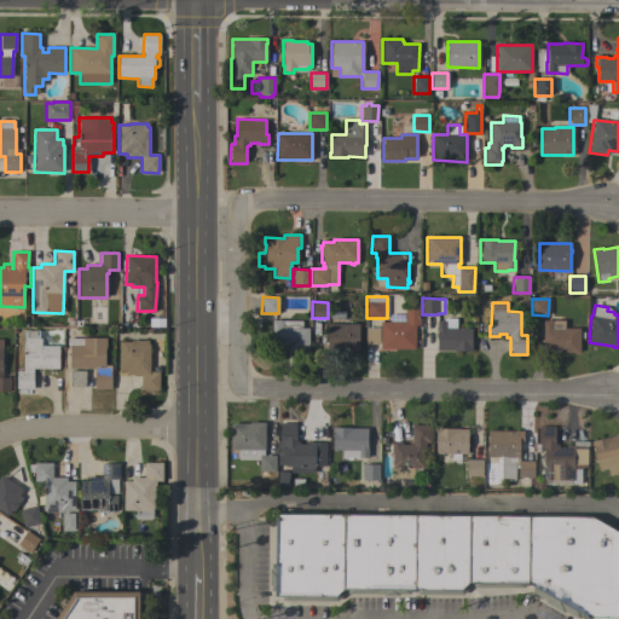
[(380,348),(381,322),(405,323),(405,310),(418,310),(418,325),(415,325),(415,350),(380,348)]
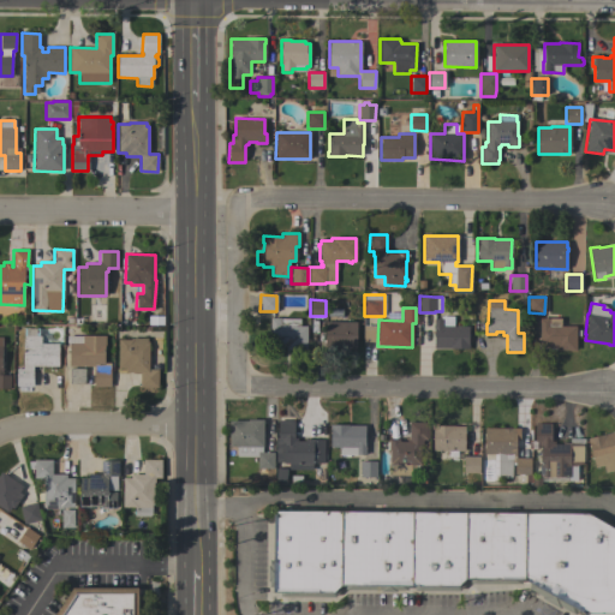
[(434,348),(434,328),(433,328),(433,320),(440,320),(440,316),(453,316),(453,327),(467,327),(467,344),(469,344),(469,350),(449,348),(434,348)]
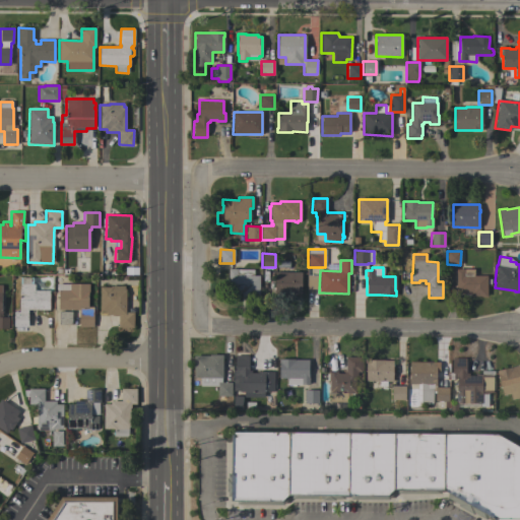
[(253,276),(259,276),(259,296),(243,296),(243,294),(236,294),(236,281),(228,281),(228,269),(253,269),(253,276)]
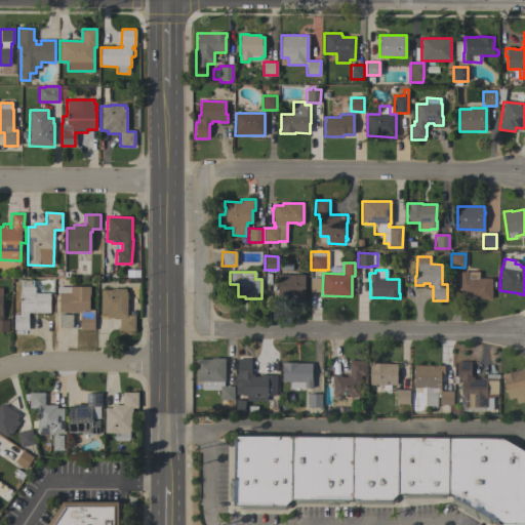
[(491,279),(491,299),(475,299),(475,296),(460,296),(460,272),(478,272),(478,279),(491,279)]
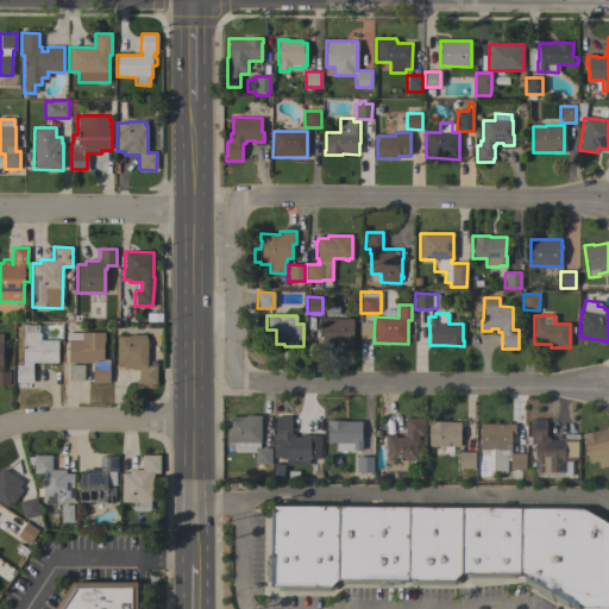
[(352,319),(352,345),(321,345),(321,319),(352,319)]
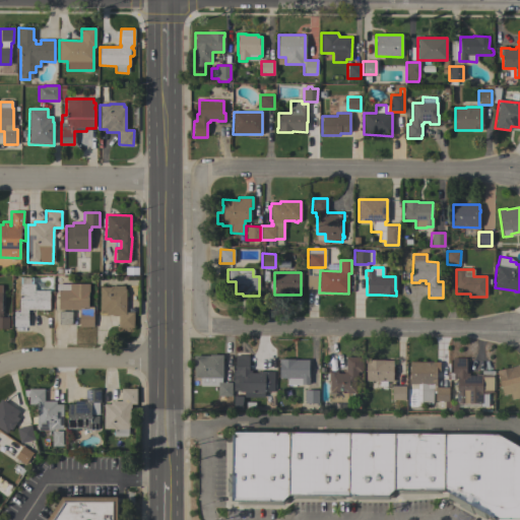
[(318,288),(307,288),(307,274),(319,274),(318,288)]
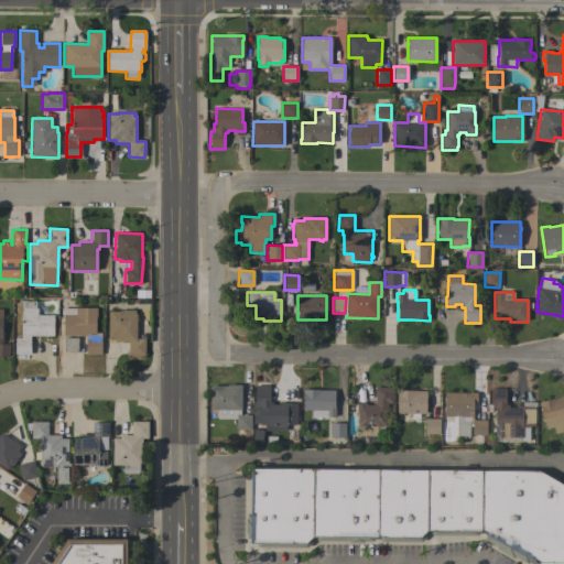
[(22,302),(23,302),(23,301),(35,301),(35,307),(38,307),(38,314),(54,315),(53,336),(30,335),(30,355),(14,354),(15,337),(21,338),(22,302)]
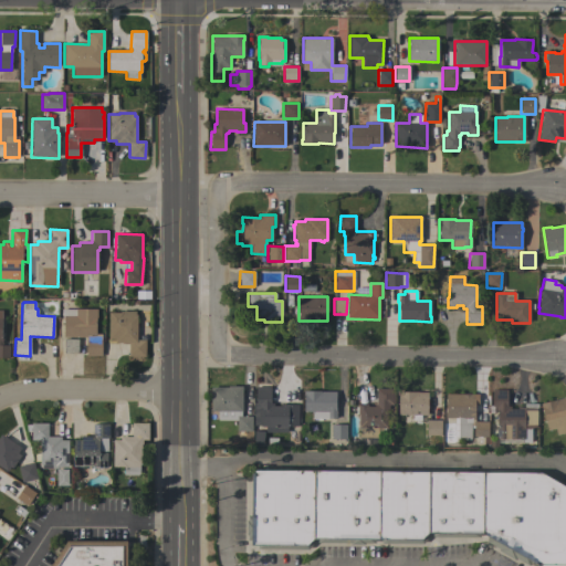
[(63,337),(63,317),(62,317),(62,308),(97,310),(96,317),(95,334),(102,334),(101,356),(86,356),(86,337),(63,337)]
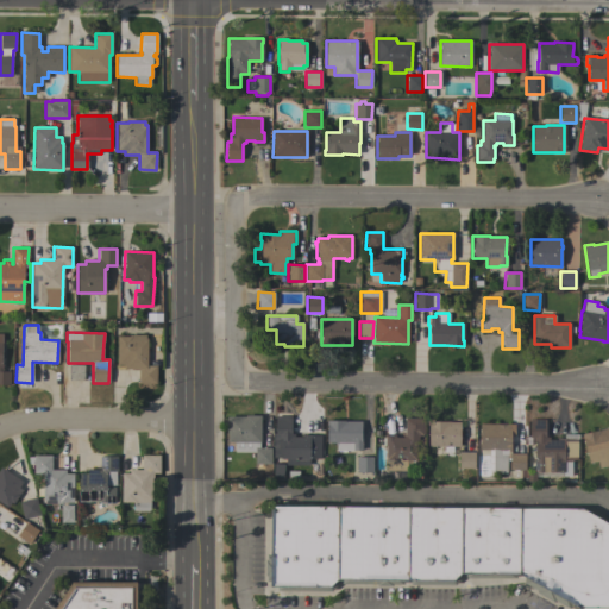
[(1,363),(4,363),(2,371),(10,371),(10,385),(0,385),(0,334),(2,334),(1,363)]
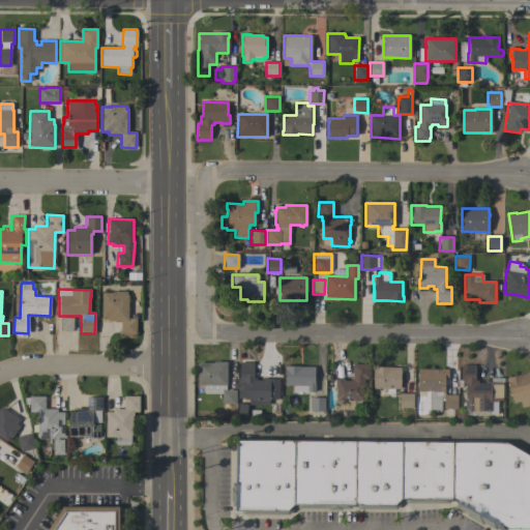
[(127,318),(136,318),(136,334),(120,333),(120,321),(108,321),(108,318),(101,318),(101,293),(112,293),(112,291),(126,292),(126,295),(127,295),(127,318)]
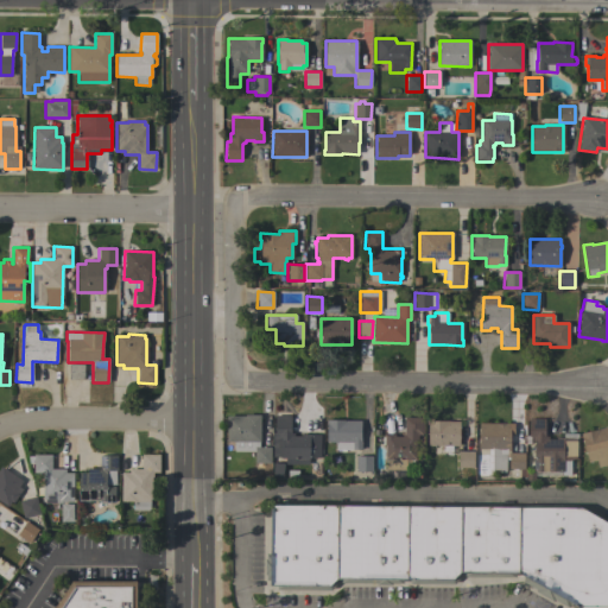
[(83,379),(69,379),(69,365),(83,365),(83,379)]
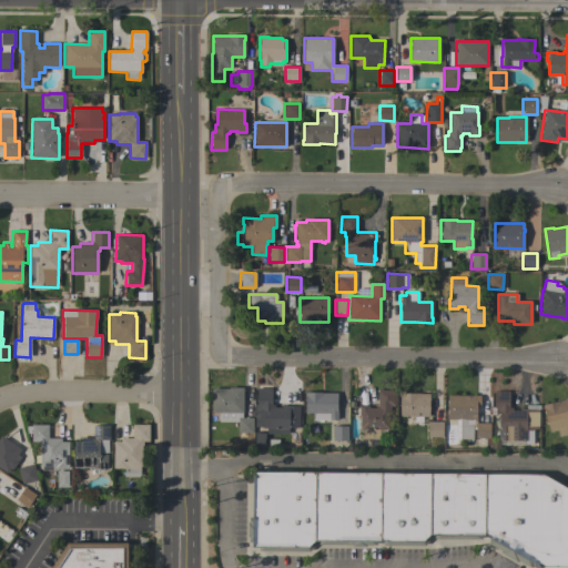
[(239,413),(239,418),(253,418),(253,433),(252,433),(252,436),(246,436),(246,433),(237,433),(237,422),(219,422),(219,412),(212,412),(212,388),(229,388),(229,387),(243,387),(243,413),(239,413)]
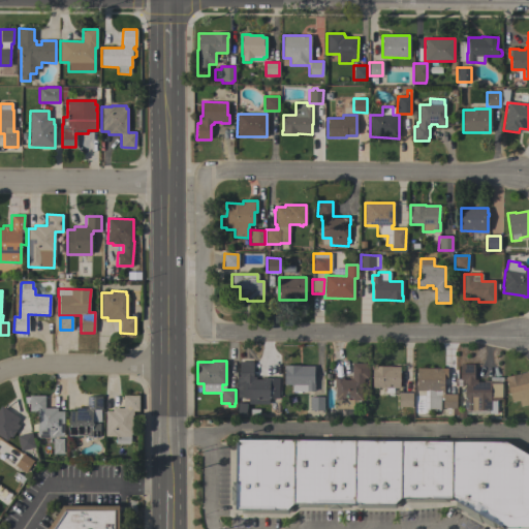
[(252,362),(253,377),(256,377),(256,378),(278,377),(279,398),(269,398),(269,402),(259,402),(259,398),(244,399),(244,380),(240,380),(240,377),(239,362),(252,362)]
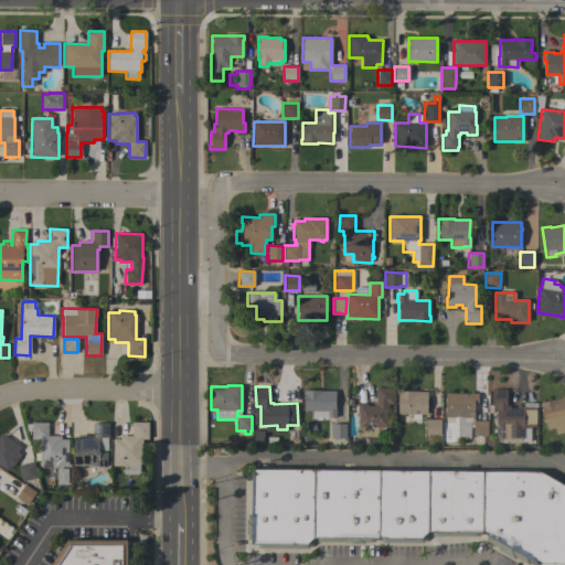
[(366,404),(366,405),(373,405),(373,403),(375,403),(375,388),(394,387),(394,404),(388,404),(388,408),(386,408),(386,429),(377,429),(377,436),(358,437),(358,424),(356,424),(356,420),(358,419),(358,418),(356,418),(356,404),(366,404)]
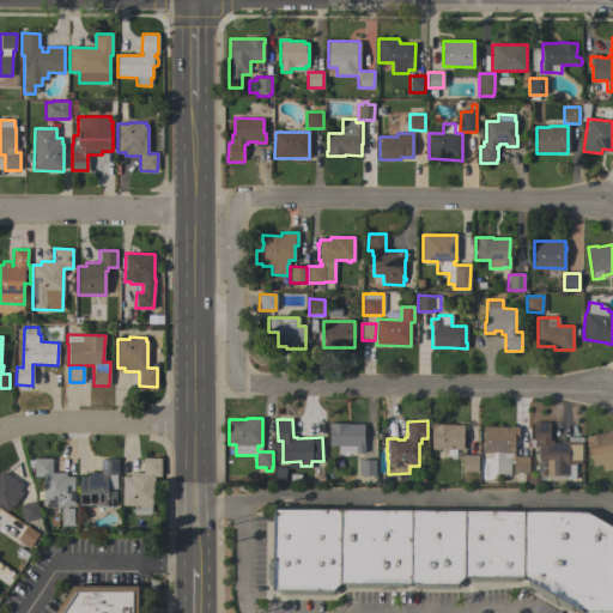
[(550,422),(548,426),(551,426),(551,439),(553,439),(553,442),(560,442),(560,441),(570,441),(570,442),(582,442),(582,462),(580,462),(580,463),(576,463),(576,479),(566,479),(566,475),(538,475),(538,465),(539,465),(539,444),(536,444),(536,441),(533,441),(533,422),(550,422)]
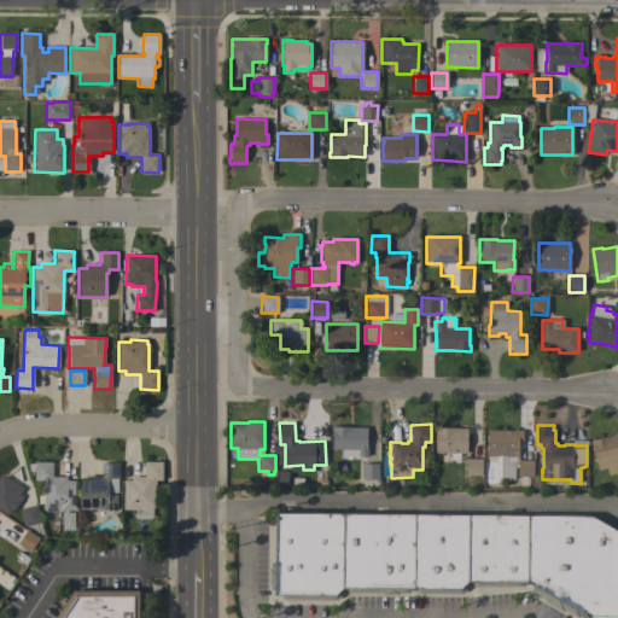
[(366,427),(366,447),(367,447),(367,456),(342,456),(342,449),(332,449),(332,426),(350,426),(350,427),(366,427)]
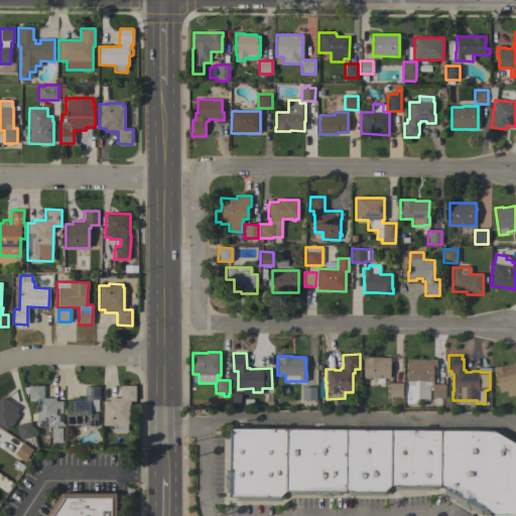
[(363,378),(363,360),(362,360),(362,357),(381,357),(381,358),(390,358),(390,361),(390,364),(390,379),(363,378)]
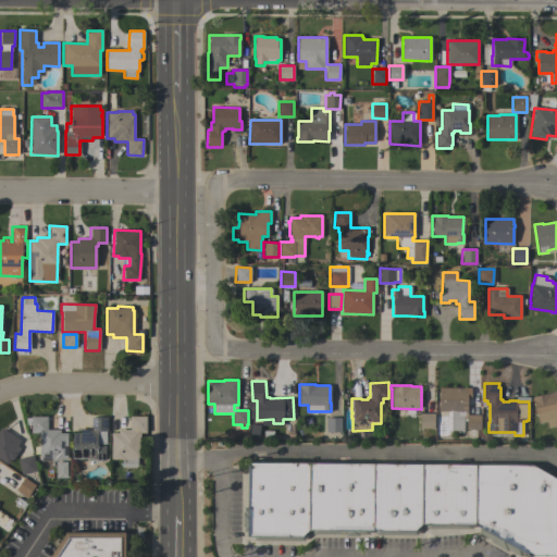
[(467,388),(467,415),(481,415),(480,430),(466,430),(466,418),(463,418),(463,432),(450,432),(450,431),(447,431),(447,411),(438,411),(438,387),(467,388)]
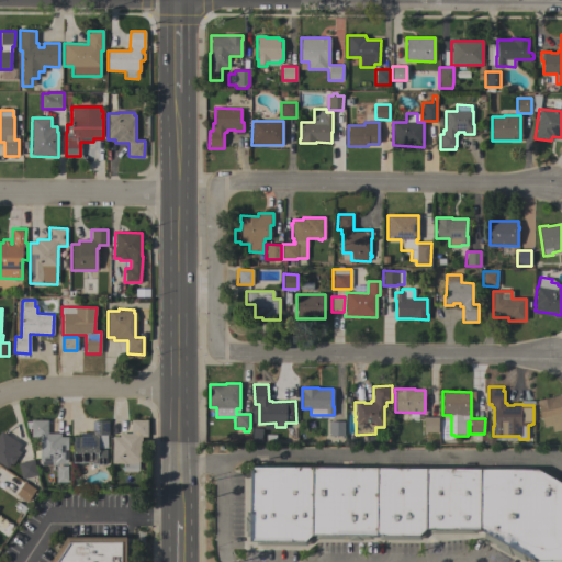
[(561,429),(552,431),(551,425),(543,427),(537,404),(536,401),(552,396),(553,397),(561,395),(561,429)]
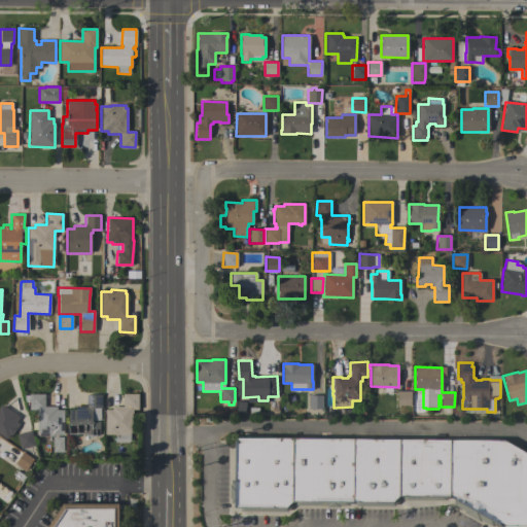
[(411,391),(411,406),(396,406),(396,391),(411,391)]
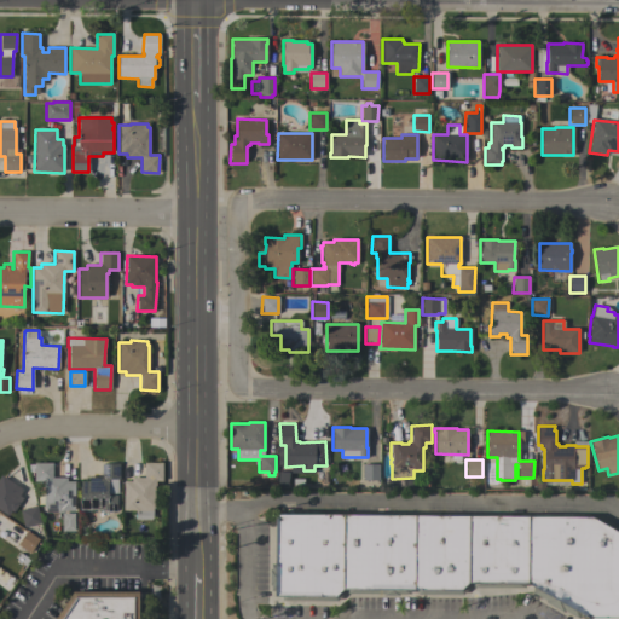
[(74,510),(62,510),(62,513),(45,513),(45,508),(44,508),(44,481),(34,481),(34,463),(52,463),(52,478),(67,478),(67,481),(74,481),(74,510)]
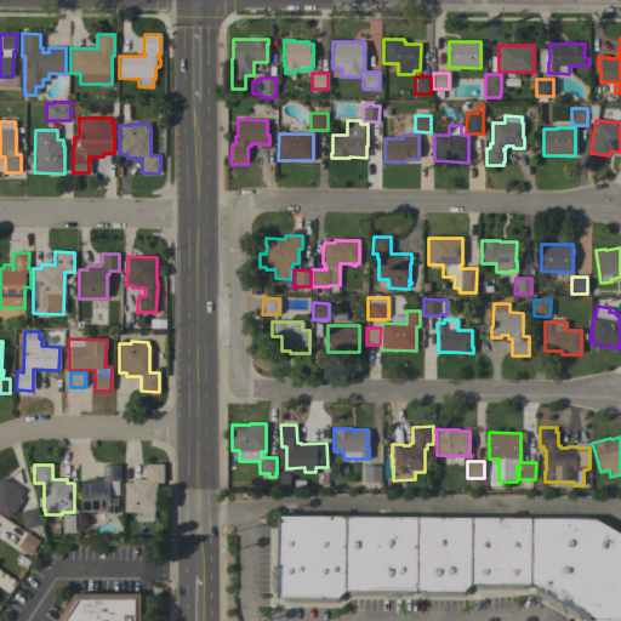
[(80,512),(80,483),(89,483),(89,479),(102,479),(102,466),(119,465),(119,480),(118,480),(118,495),(108,495),(108,496),(118,496),(118,513),(100,513),(100,512),(80,512)]
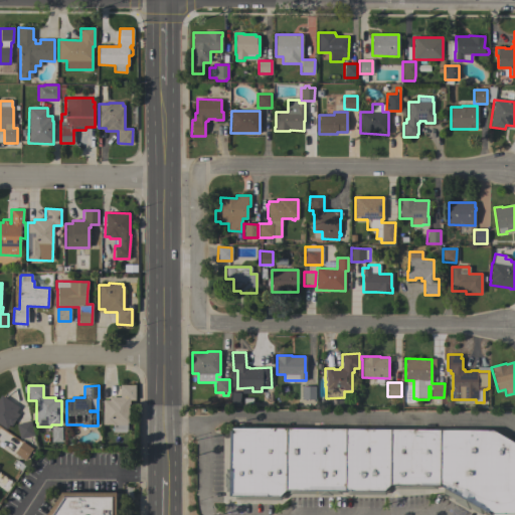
[(103,400),(110,400),(110,397),(120,397),(120,385),(135,385),(135,400),(130,400),(130,404),(129,404),(128,422),(127,422),(127,433),(113,432),(113,424),(103,424),(103,400)]
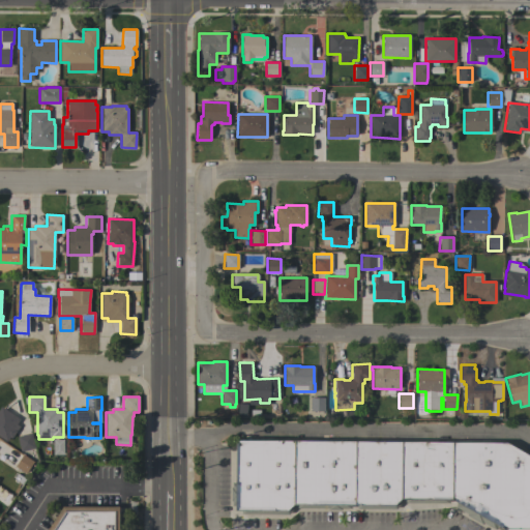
[(325,411),(311,411),(311,398),(325,398),(325,411)]
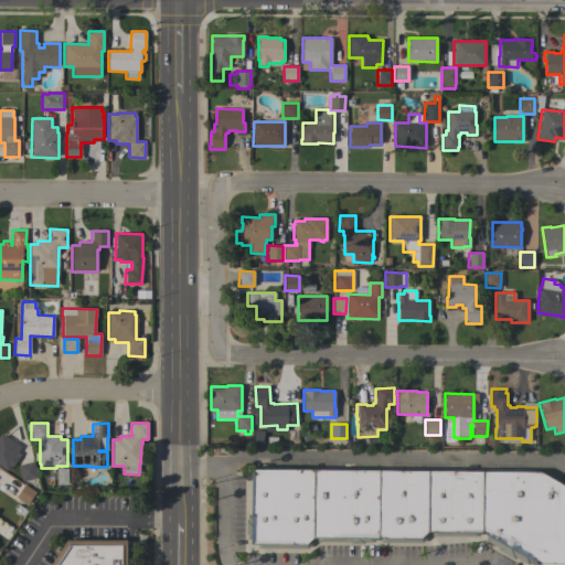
[(21,447),(18,452),(21,455),(12,467),(10,466),(7,470),(0,465),(0,435),(1,434),(21,447)]
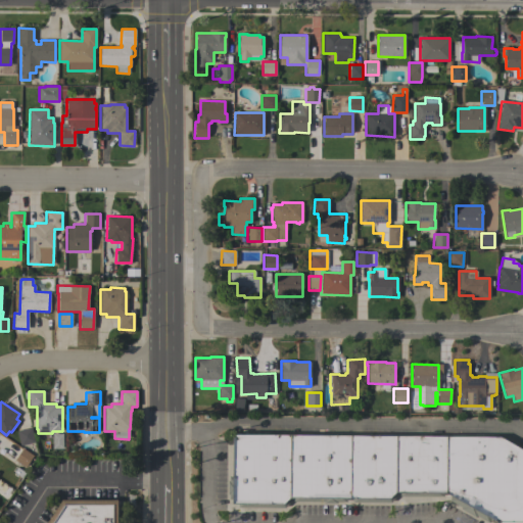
[(31,427),(35,442),(20,445),(16,431),(31,427)]
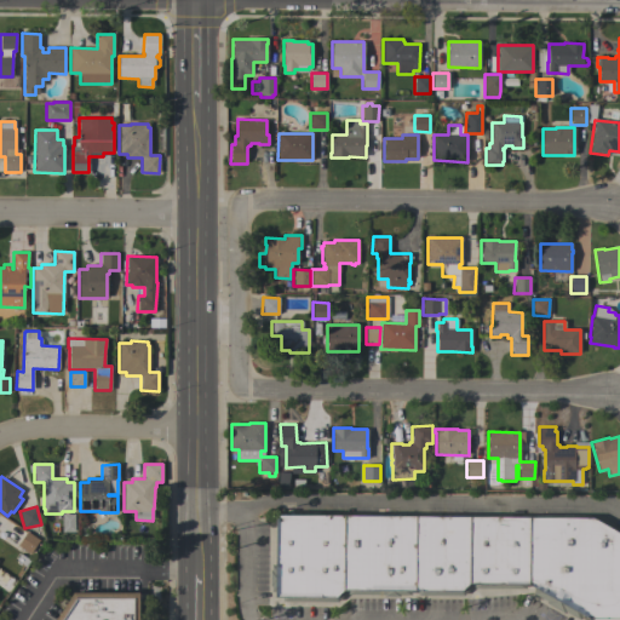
[(62,533),(61,515),(73,515),(74,533),(62,533)]
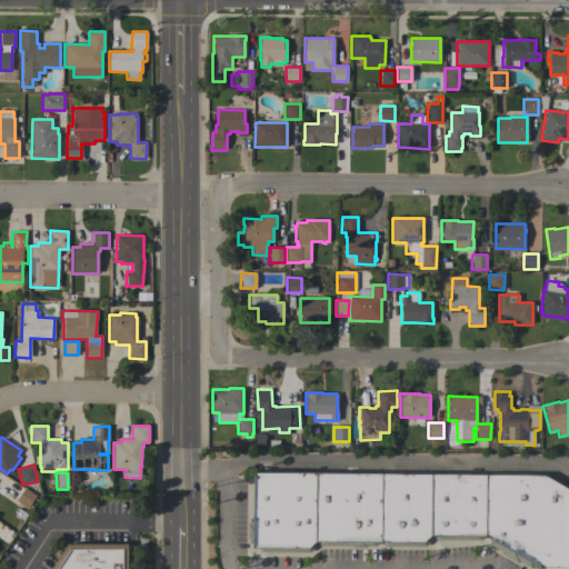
[(568,568),(539,568),(540,568),(533,565),(531,568),(518,561),(517,563),(501,553),(501,552),(489,545),(491,540),(485,537),(482,537),(481,540),(435,540),(435,536),(430,536),(427,539),(430,541),(425,547),(383,546),(383,542),(377,542),(377,546),(366,546),(366,547),(352,547),(352,546),(319,546),(319,542),(315,542),(311,545),(315,548),(309,552),(259,552),(259,548),(252,548),(252,472),(543,475),(568,489),(568,568)]
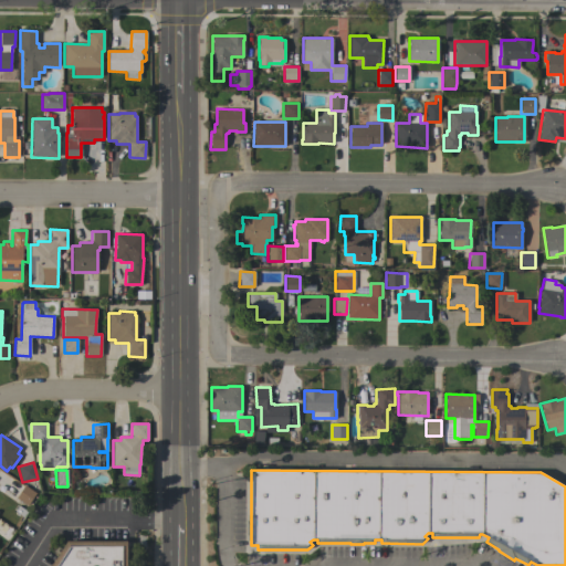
[(35,493),(28,505),(16,498),(24,485),(35,493)]
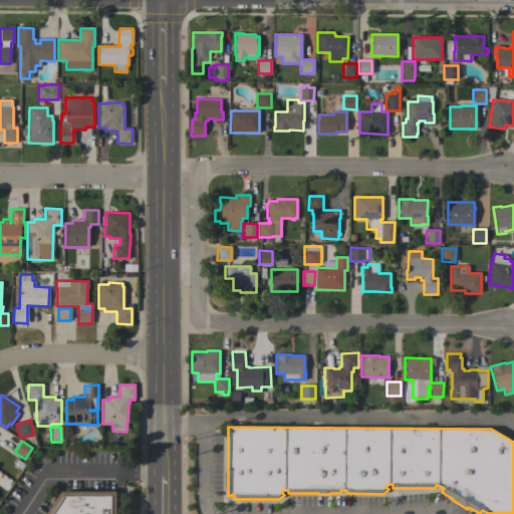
[(115,491),(115,513),(45,513),(60,491),(115,491)]
